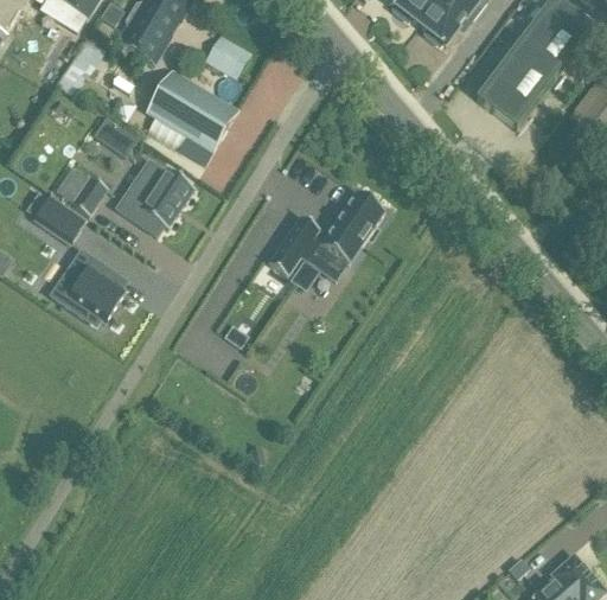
[(46,0),(40,10),(77,32),(88,14),(96,0),(46,0)]
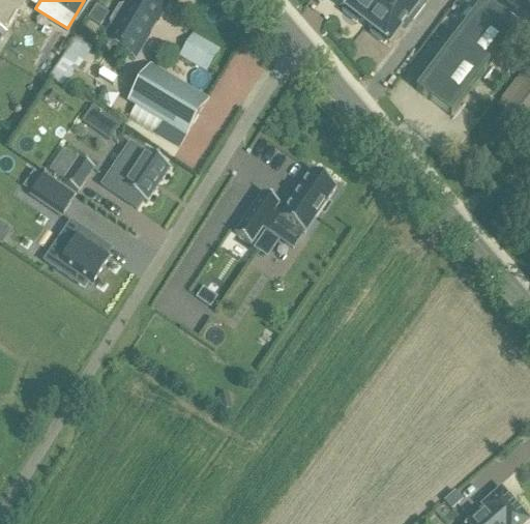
[(123,0),(119,1),(116,7),(116,11),(102,34),(136,55),(150,29),(145,26),(151,16),(156,19),(168,0),(123,0)]
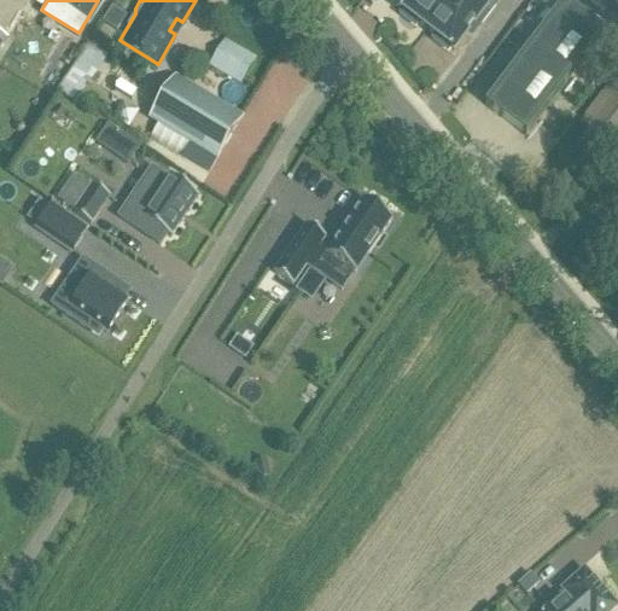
[(402,6),(398,10),(415,22),(418,18),(426,24),(444,0),(402,0),(400,4),(402,6)]
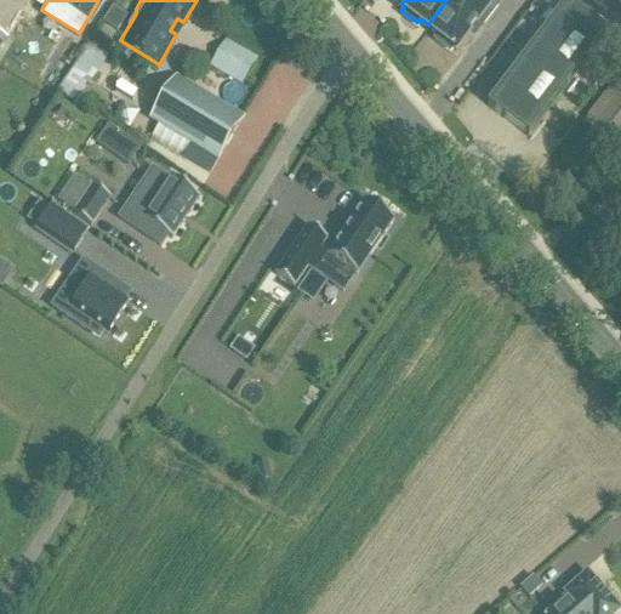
[(446,0),(428,24),(437,30),(433,35),(450,47),(453,44),(455,45),(478,16),(484,21),(499,0),(446,0)]
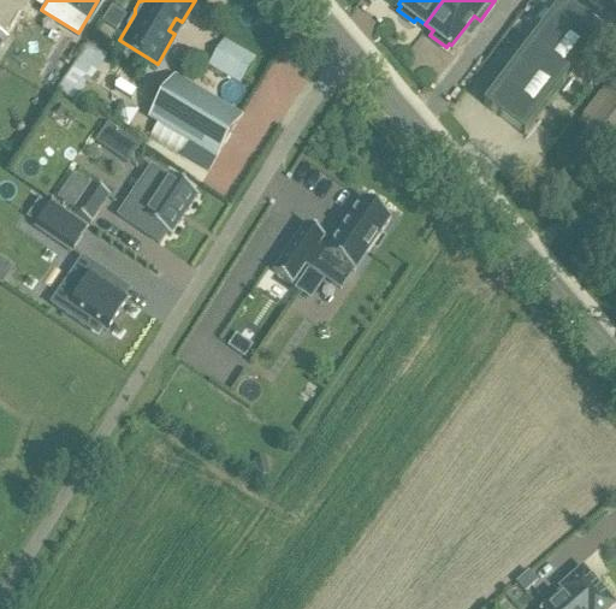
[(523,131),(602,28),(566,0),(560,0),(484,100),(523,131)]
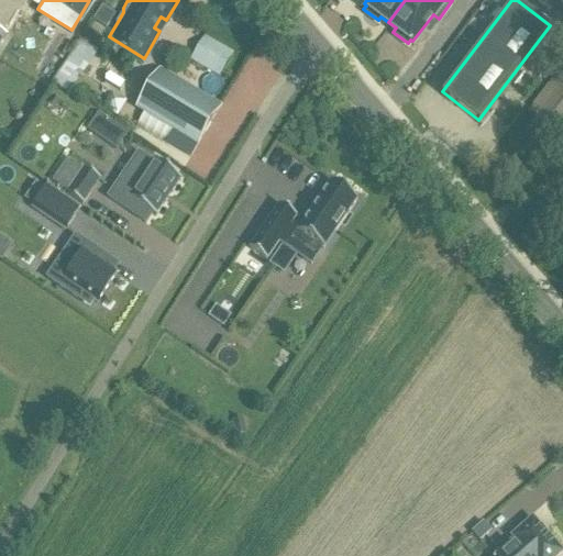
[(184,55),(216,69),(228,42),(196,28),(184,55)]
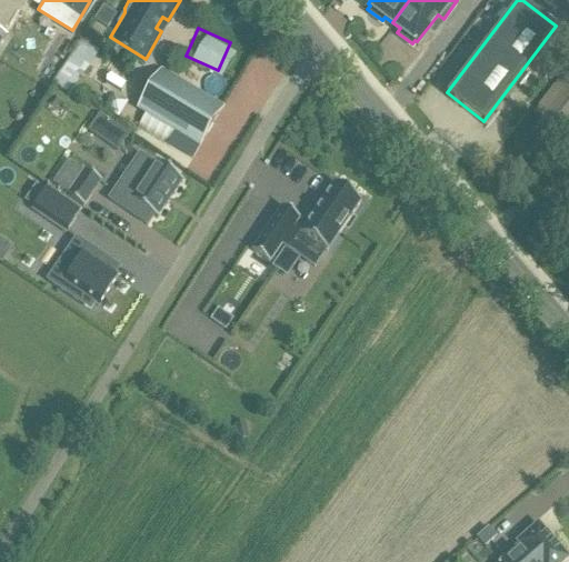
[(59,87),(97,46),(81,31),(43,72),(59,87)]
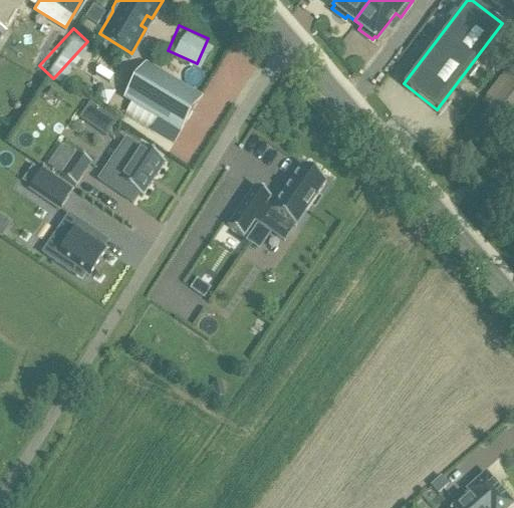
[(513,55),(482,97),(489,103),(482,112),(502,129),(512,115),(507,112),(513,103),(513,55)]
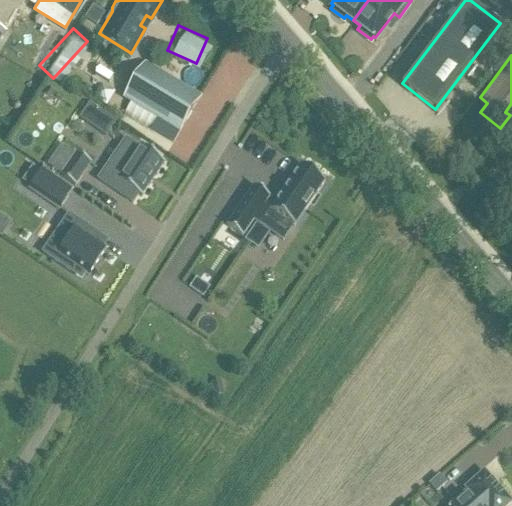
[(179,128),(199,94),(144,61),(124,94),(179,128)]
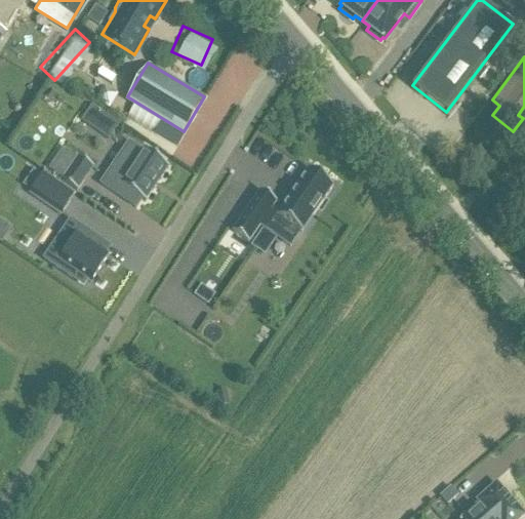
[(195,86),(213,95),(220,80),(202,71),(195,86)]
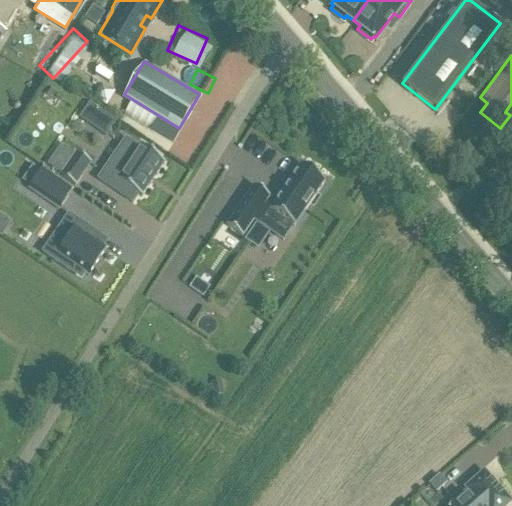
[(125,135),(98,175),(132,199),(138,190),(141,193),(163,161),(125,135)]
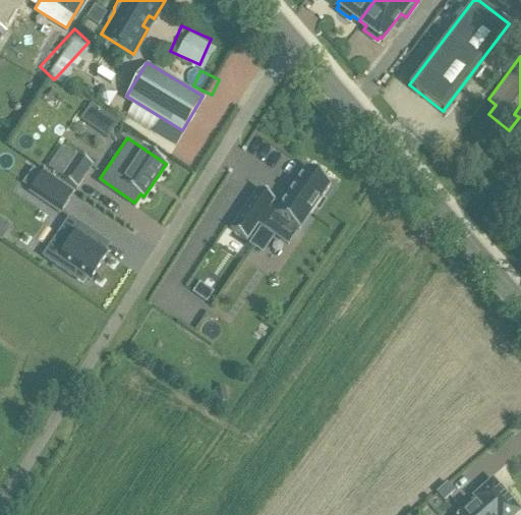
[(63,173),(74,157),(61,147),(50,163),(63,173)]
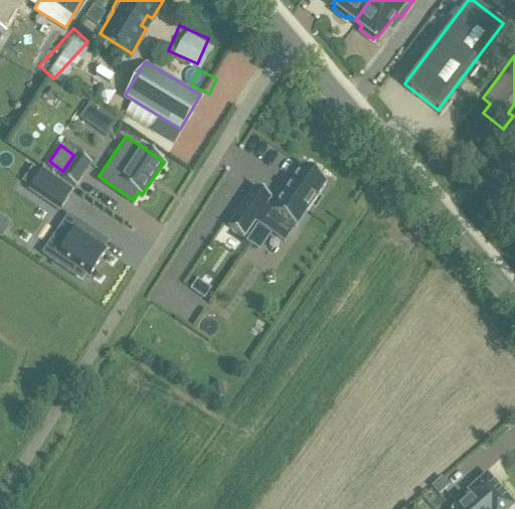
[(61,173),(75,182),(92,159),(76,150),(73,155),(62,171),(61,173)]
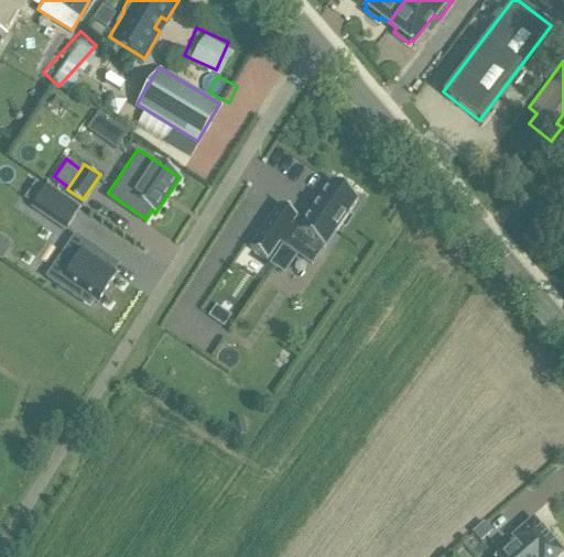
[(324,246),(357,196),(332,178),(299,227),(291,221),(279,238),(297,251),(308,235),(324,246)]
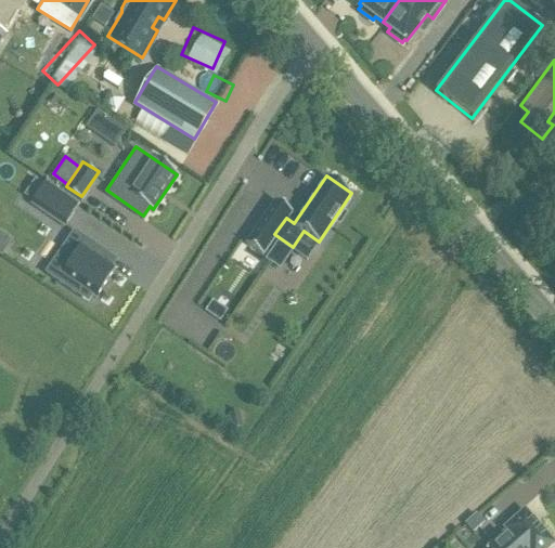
[(36,178),(26,192),(36,197),(33,201),(64,222),(78,201),(47,180),(44,184),(36,178)]
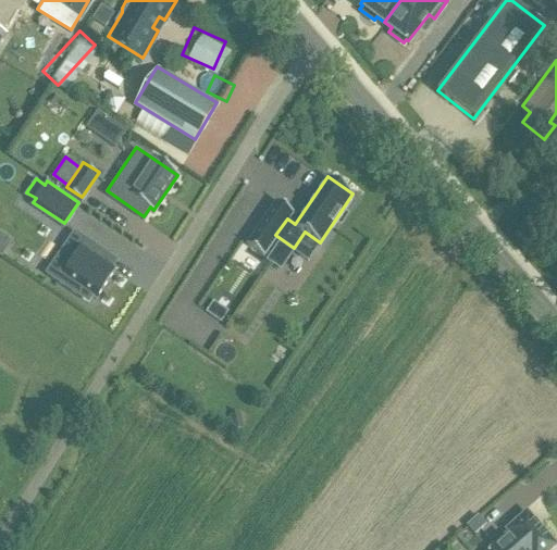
[(276,198),(247,241),(263,253),(275,235),(287,219),(293,210),(276,198)]
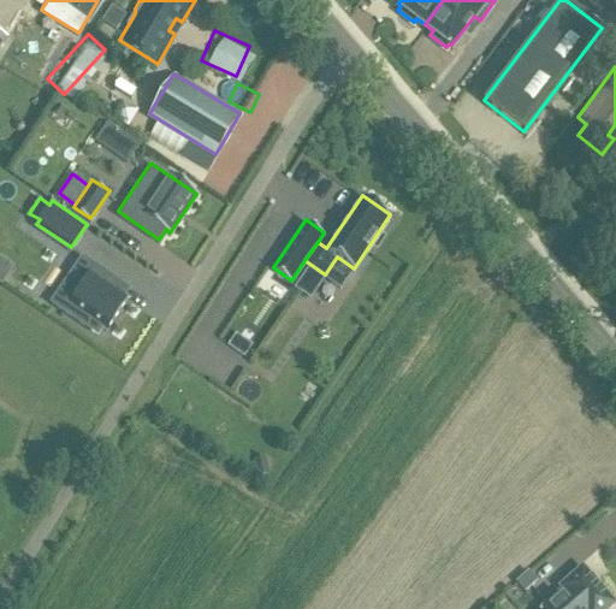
[(106,326),(128,295),(123,293),(128,285),(83,254),(52,299),(98,330),(102,323),(106,326)]
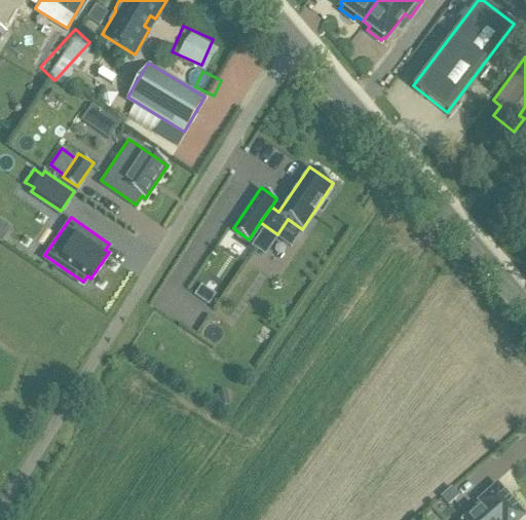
[(219,403),(230,400),(227,385),(216,387),(219,403)]
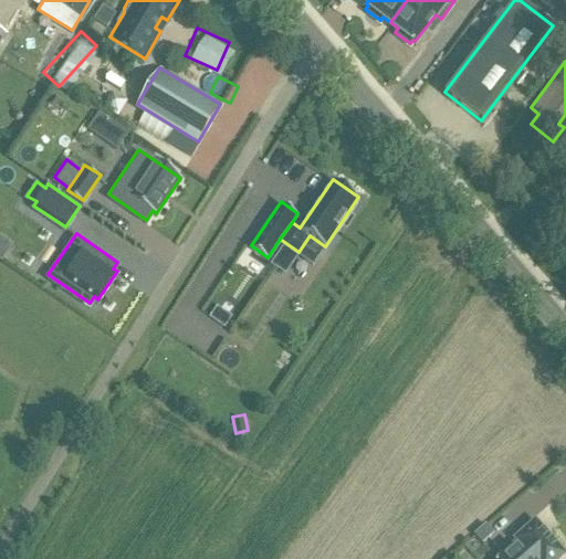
[(555,558),(564,551),(535,518),(515,536),(517,538),(493,558),(555,558)]
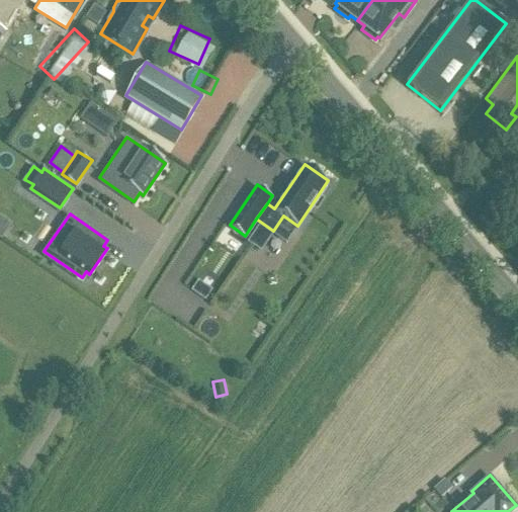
[(451,485),(444,477),(434,486),(441,494),(451,485)]
